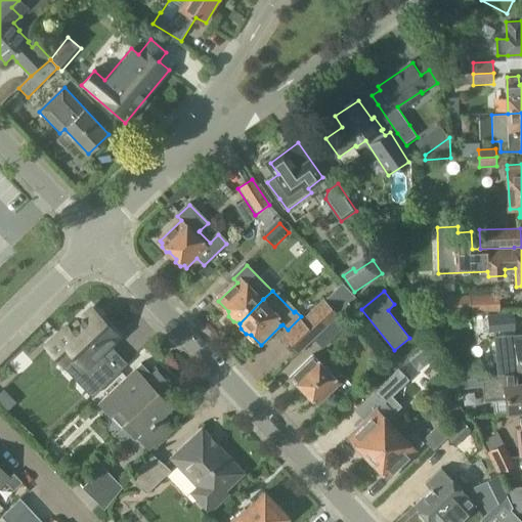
[(497,295),(470,297),(471,314),(498,312),(497,295)]
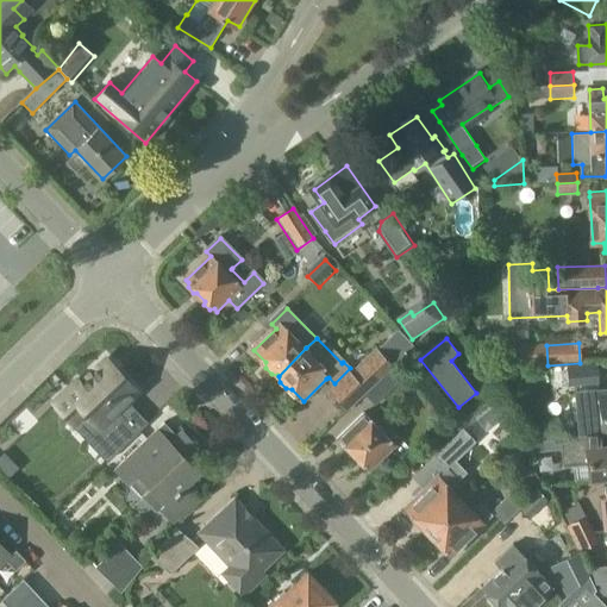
[(335,383),(327,390),(348,412),(364,396),(389,371),(395,365),(399,362),(386,350),(382,352),(379,349),(357,370),(355,373),(350,368),(335,383)]
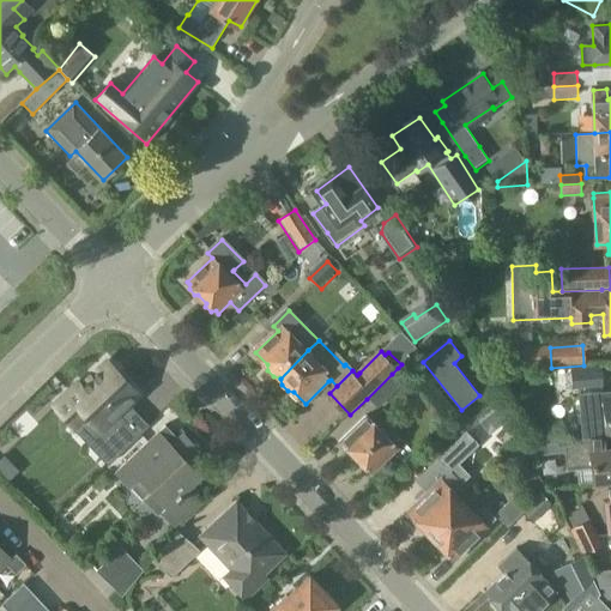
[(79,387),(58,407),(74,427),(76,428),(80,422),(95,437),(129,405),(139,397),(108,364),(80,389),(79,387)]
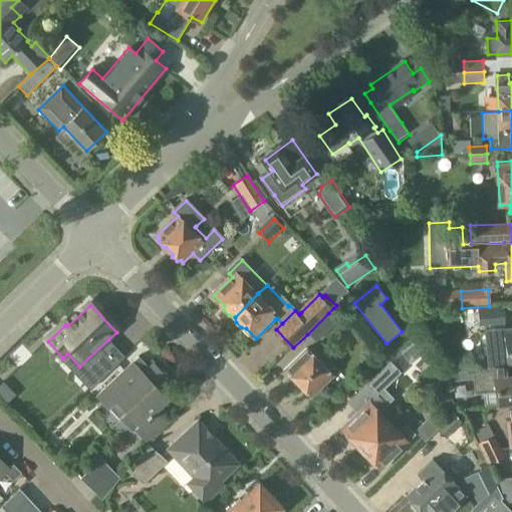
[(504,308),(466,312),(468,326),(478,325),(478,327),(506,324),(504,308)]
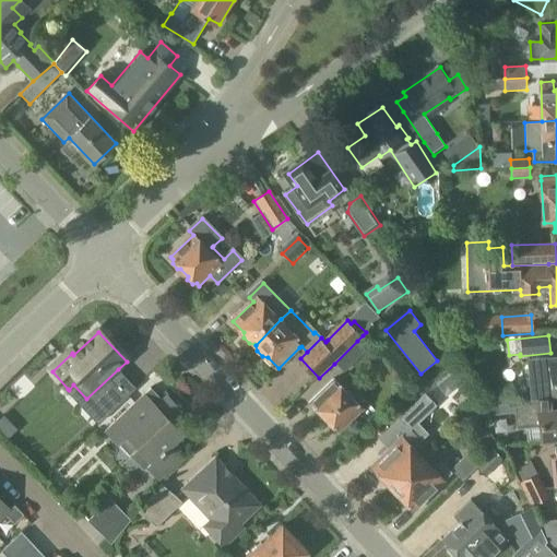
[(357,341),(334,364),(343,374),(367,351),(357,341)]
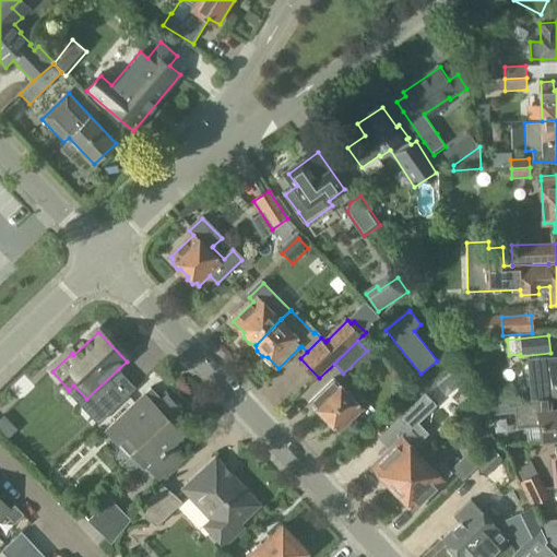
[(43,344),(31,355),(46,371),(58,360),(43,344)]
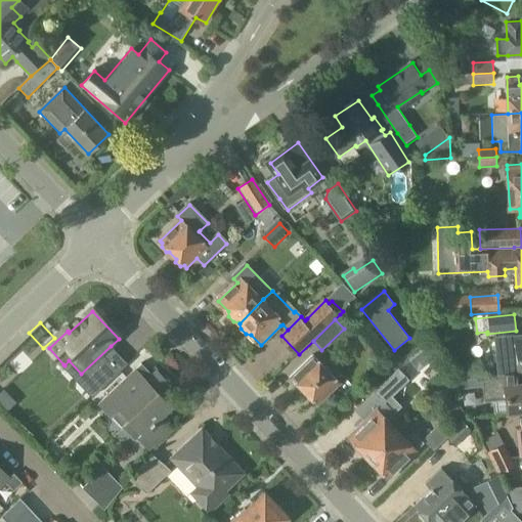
[(521,335),(496,337),(499,374),(521,372),(521,335)]
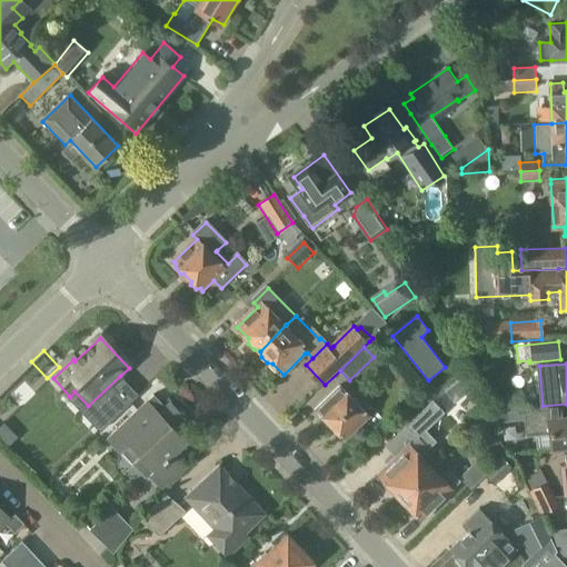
[(324,421),(329,423),(335,428),(335,434),(339,438),(345,438),(346,440),(371,417),(342,386),(317,409),(319,411),(319,417),(324,421)]
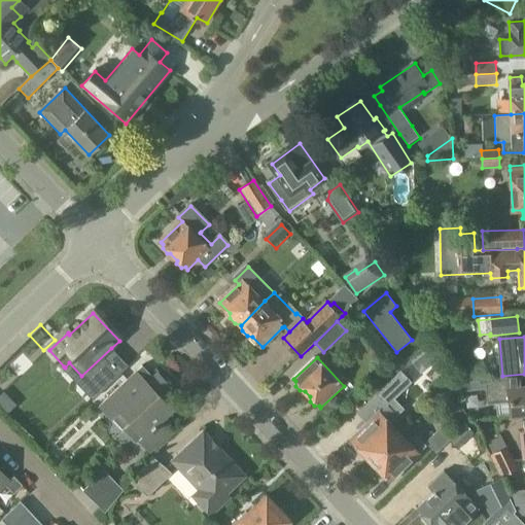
[(137,372),(108,399),(99,408),(111,422),(112,420),(123,431),(131,423),(144,436),(140,442),(151,454),(173,433),(163,422),(174,411),(161,396),(172,386),(159,373),(153,377),(143,366),(138,373),(137,372)]
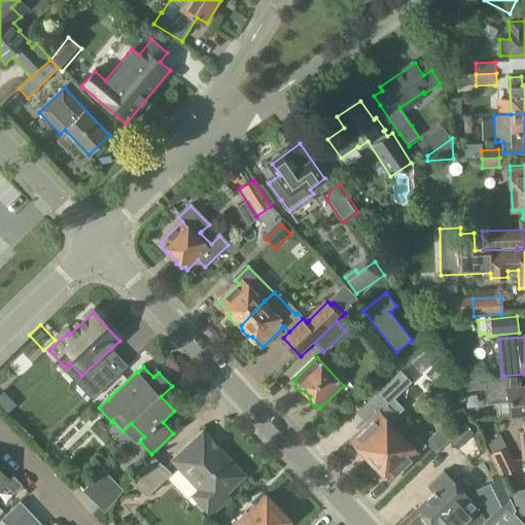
[(372,460),(400,433),(392,424),(399,417),(398,416),(405,410),(395,399),(413,383),(401,373),(358,414),(370,426),(353,441),(372,460)]
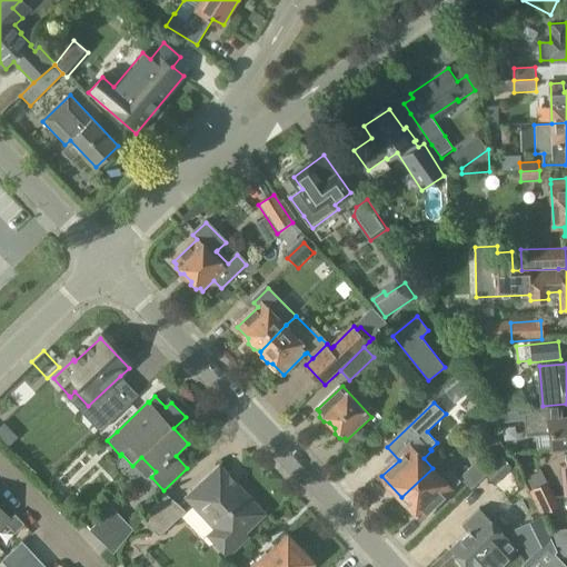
[(566,415),(563,416),(561,405),(549,406),(549,407),(525,409),(527,437),(551,435),(553,446),(566,444),(566,415)]
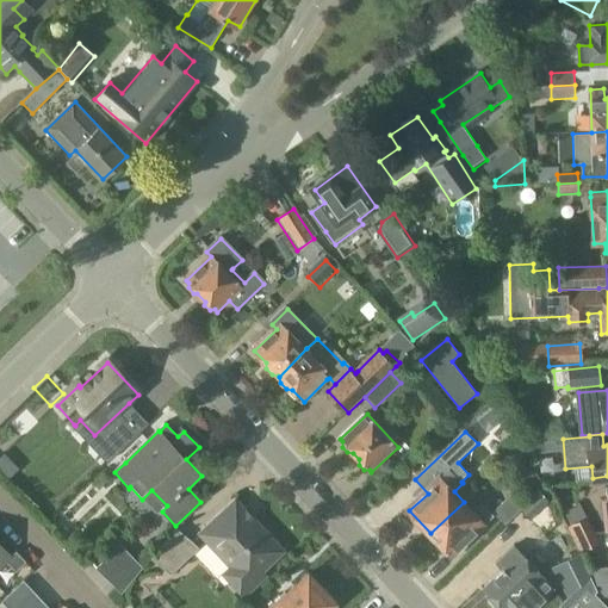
[(523,508),(521,510),(532,522),(556,500),(550,489),(541,495),(539,492),(523,508)]
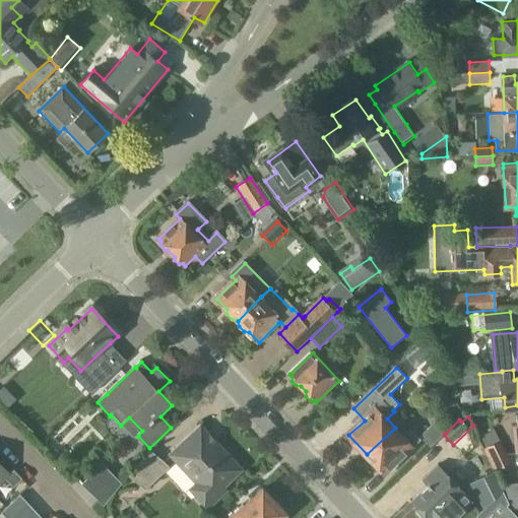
[(431,448),(446,433),(437,423),(421,438),(431,448)]
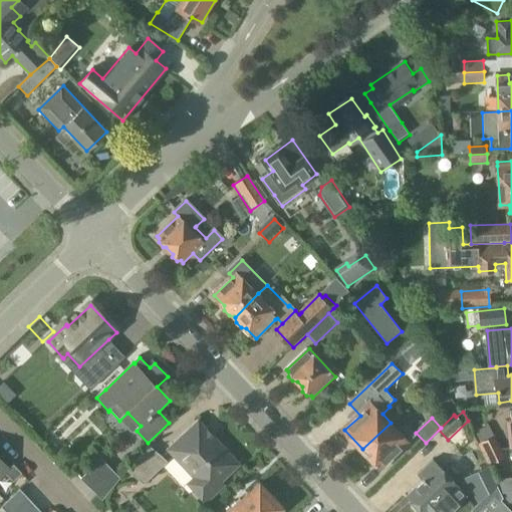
[(227,485),(224,481),(242,465),(200,421),(174,445),(180,452),(175,457),(201,484),(194,490),(207,504),(227,485)]
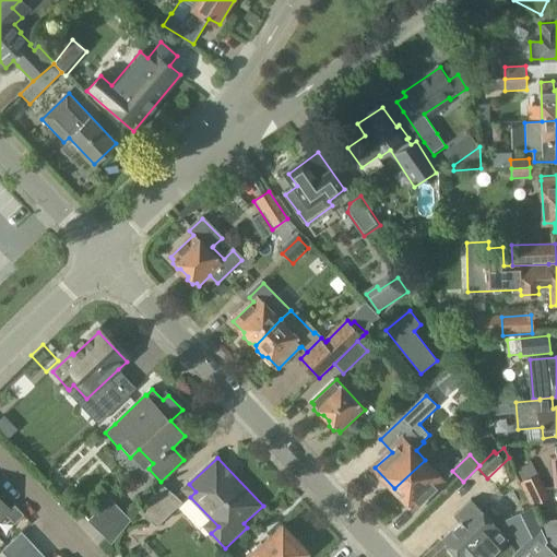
[(425,460),(394,488),(414,509),(445,480),(446,481),(453,473),(441,461),(434,469),(425,460)]
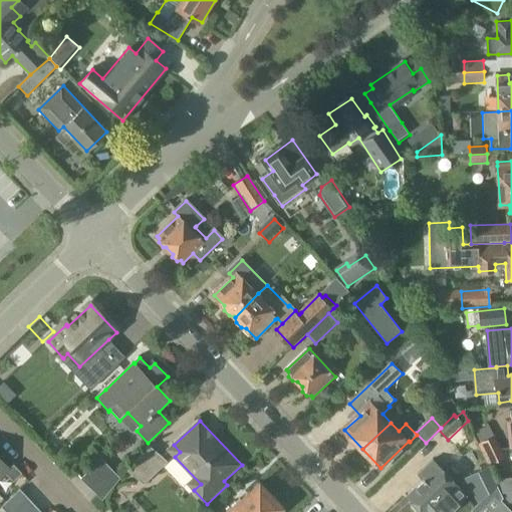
[(487,425),(473,433),(485,455),(499,448),(487,425)]
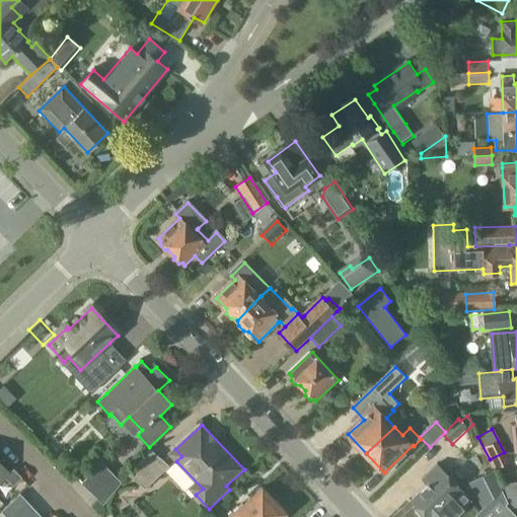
[(145,490),(168,466),(149,450),(128,475),(145,490)]
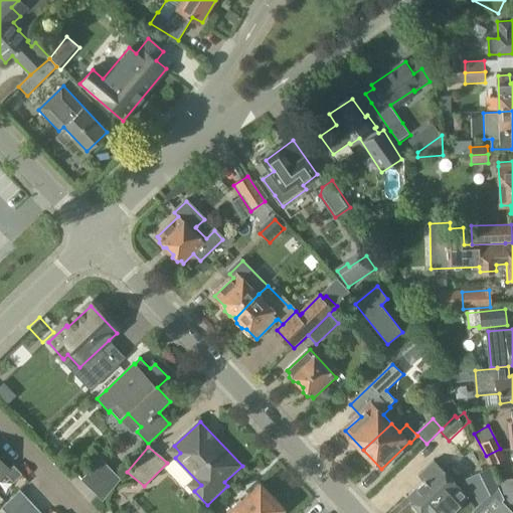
[(500,449),(486,456),(491,466),(505,459),(500,449)]
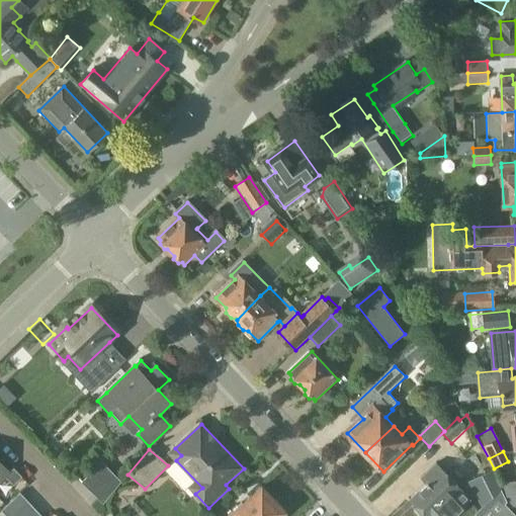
[(0,486),(8,480),(14,487),(23,479),(15,469),(11,473),(0,460),(0,486)]
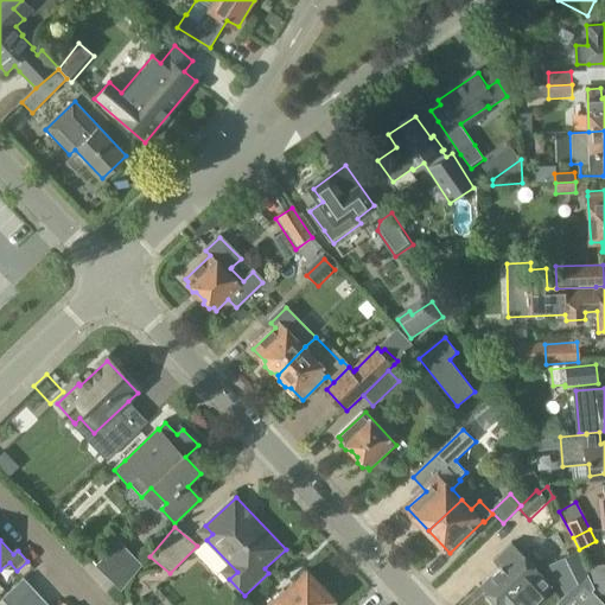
[(144,566),(121,543),(96,567),(122,592),(144,566)]
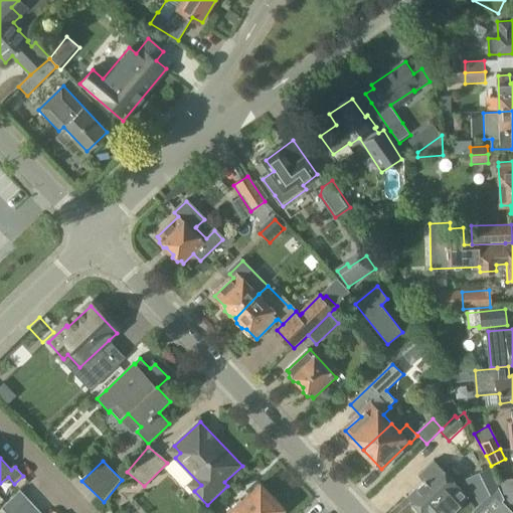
[(451,512),(469,498),(458,487),(459,486),(436,462),(420,476),(425,481),(411,494),(408,497),(414,504),(416,505),(415,510),(417,512),(451,512)]
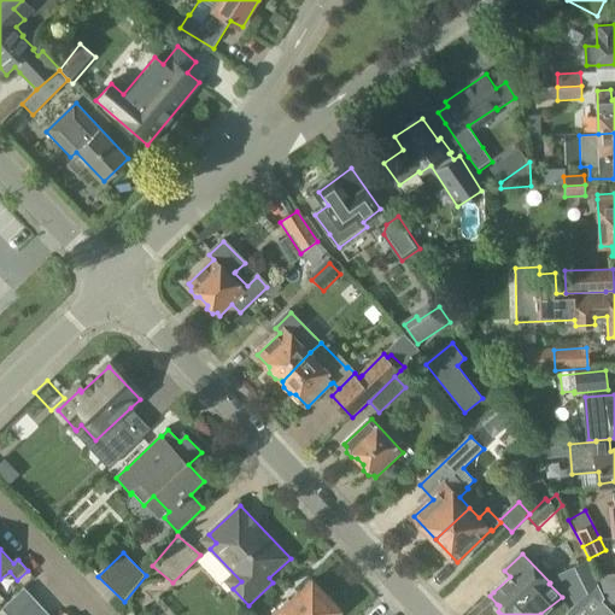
[(562,572),(578,598),(598,586),(584,560),(562,572)]
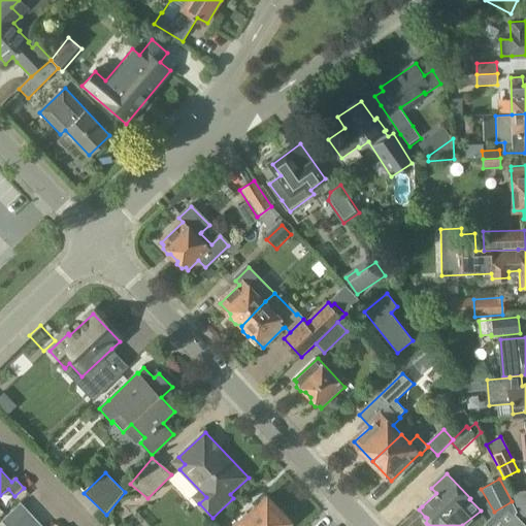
[(525,491),(513,494),(516,503),(517,506),(518,507),(525,505),(525,491)]
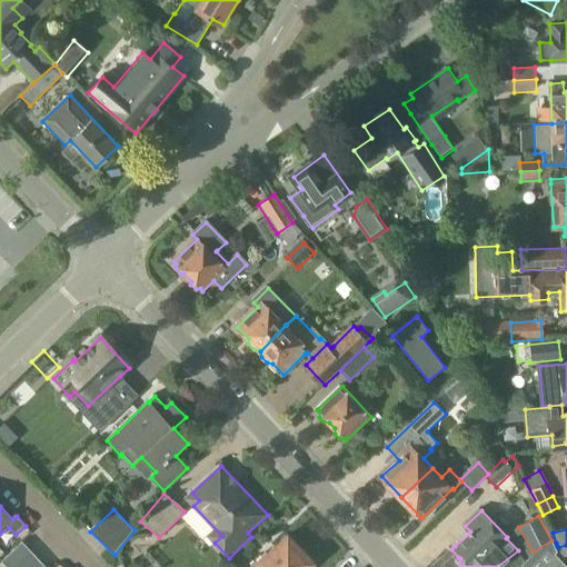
[(308,566),(312,563),(289,537),(269,555),(268,554),(258,564),(257,563),(252,566),(308,566)]
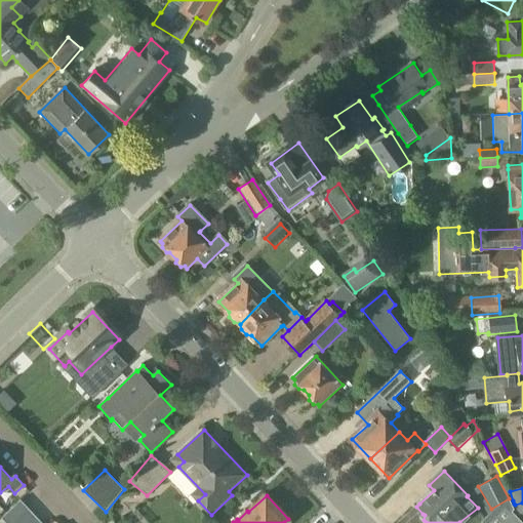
[(16,522),(31,510),(23,500),(3,519),(6,522),(16,522)]
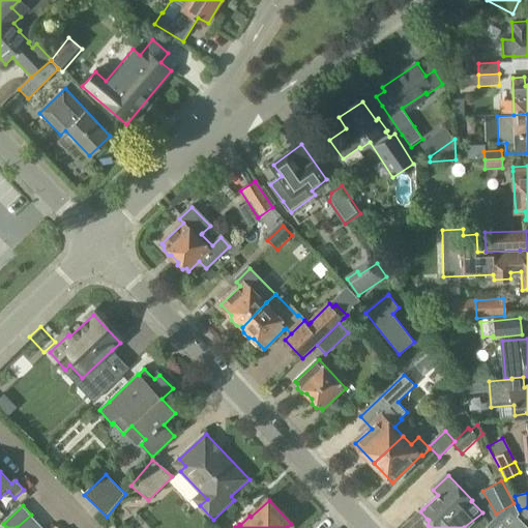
[(519,508),(520,520),(521,521),(527,520),(527,507),(520,509),(519,508)]
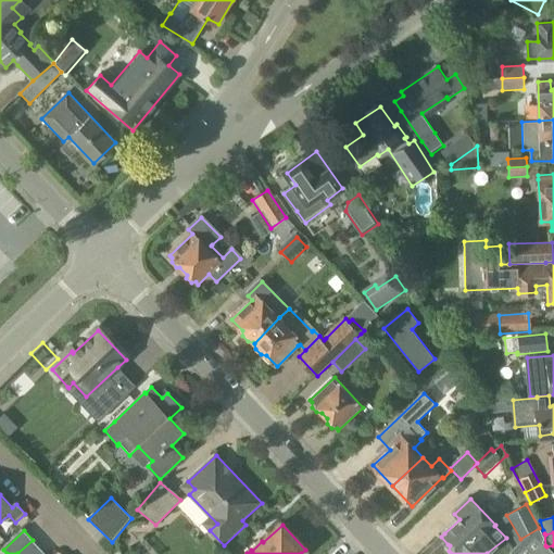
[(537,536),(516,553),(552,553),(537,536)]
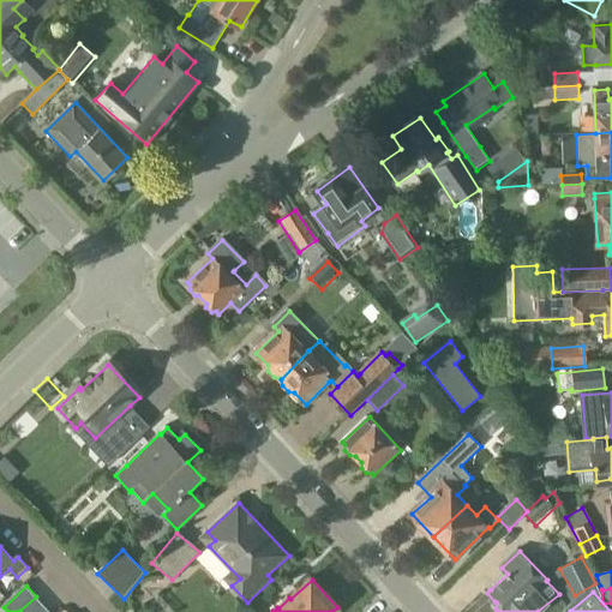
[(40,611),(46,606),(36,597),(19,611),(40,611)]
